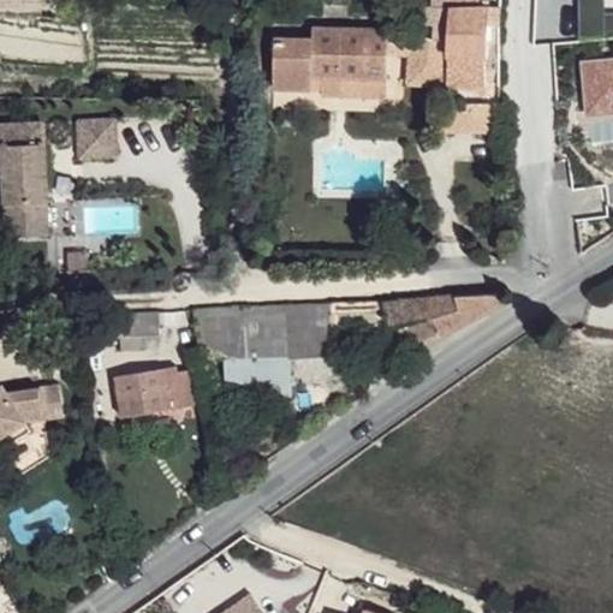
[(442,87),(480,88),(482,25),(495,25),(495,6),(489,5),(489,0),(428,0),(428,4),(447,5),(445,37),(442,61),(442,76),(442,87)]
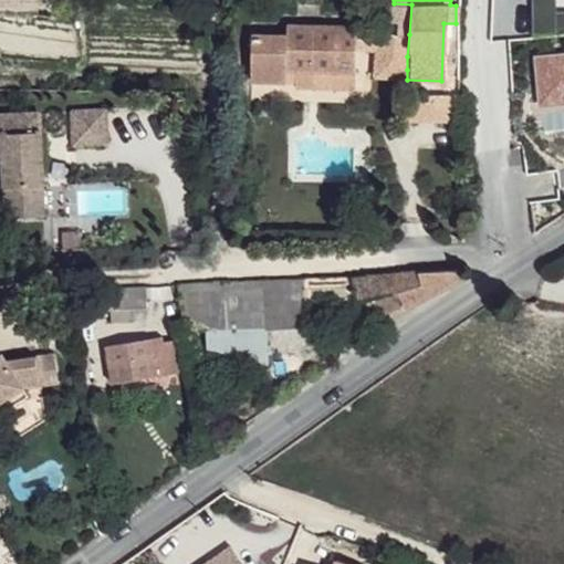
[(354,29),(354,27),(285,24),(284,37),(251,34),(249,79),(283,81),(283,68),(353,71),(353,52),(354,29)]
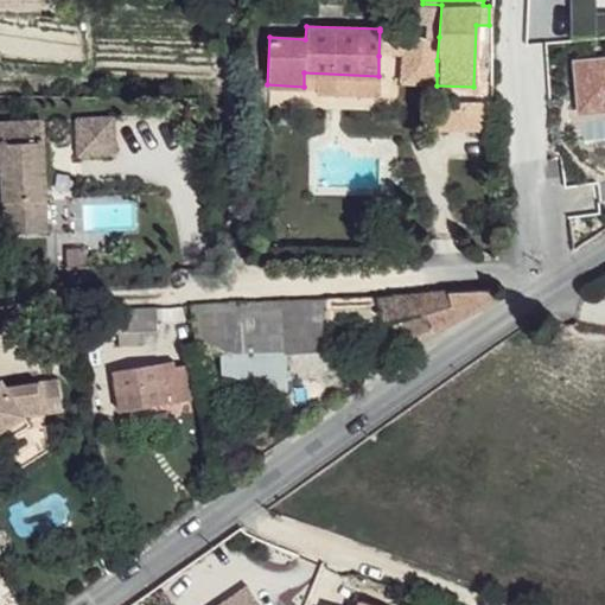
[(396,57),(400,34),(400,32),(380,31),(379,56),(396,57)]
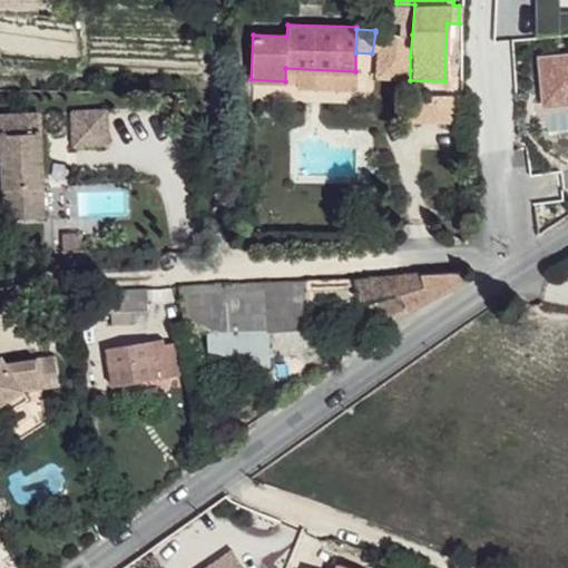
[(410,70),(410,57),(412,35),(375,32),(372,54),(371,67),(410,70)]
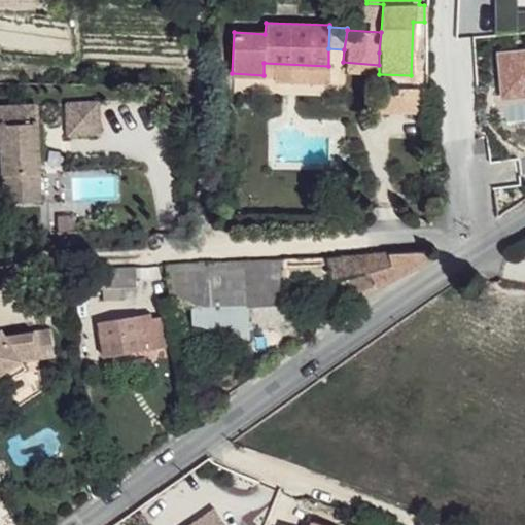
[(342,71),(379,74),(379,65),(343,62),(342,71)]
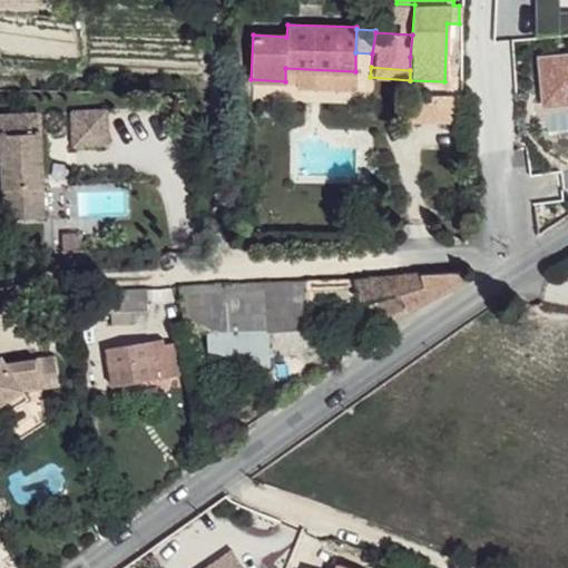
[(285,68),(285,81),(354,86),(355,71),(285,68)]
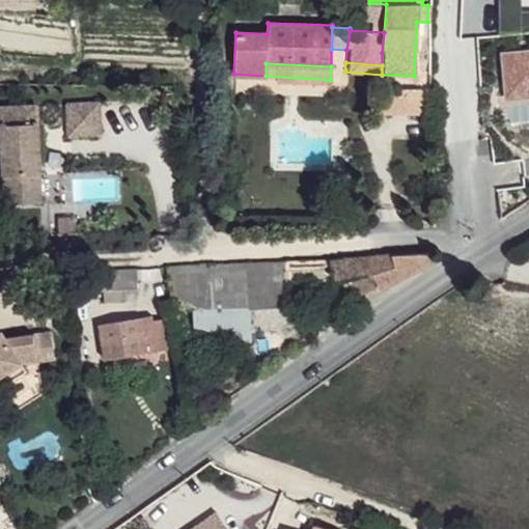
[(404,105),(405,84),(382,83),(381,104),(404,105)]
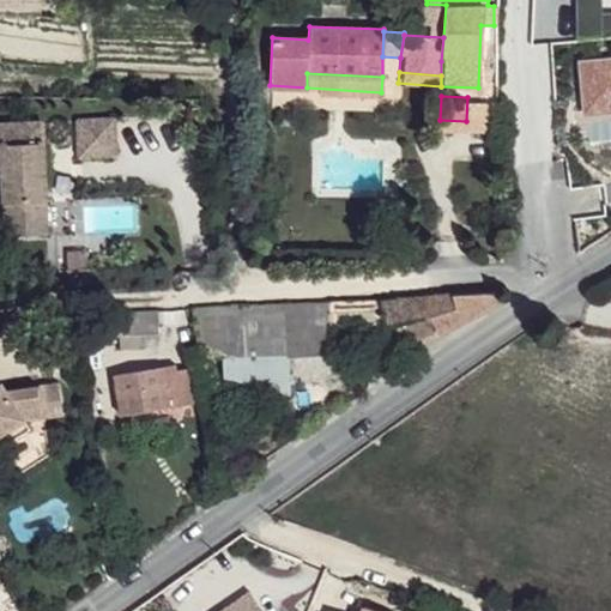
[(491,122),(492,98),(467,97),(466,121),(491,122)]
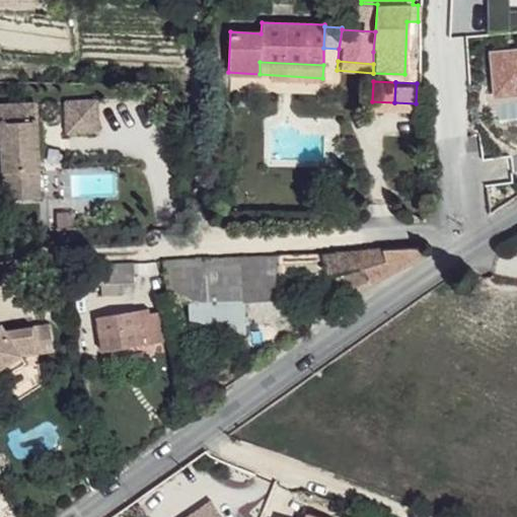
[(95,98),(65,100),(66,130),(96,129),(95,98)]
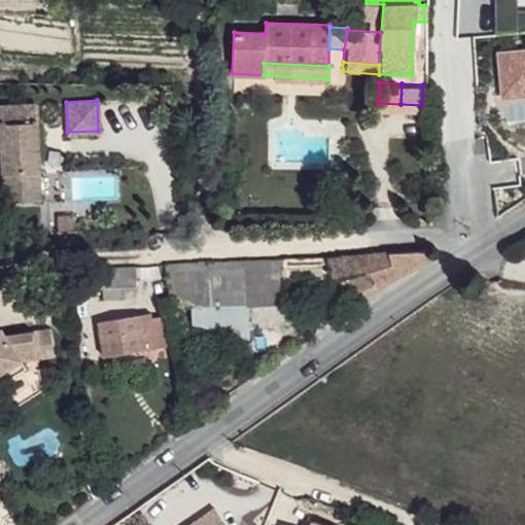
[(35,103),(0,105),(0,141),(1,141),(4,202),(40,200),(35,103)]
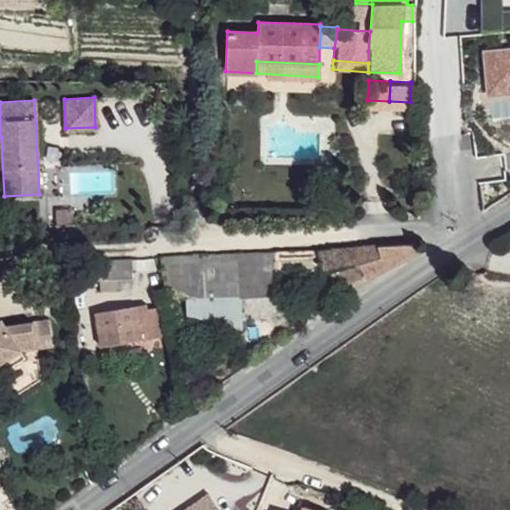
[(417,250),(413,242),(347,248),(351,258),(360,276),(362,279),(417,250)]
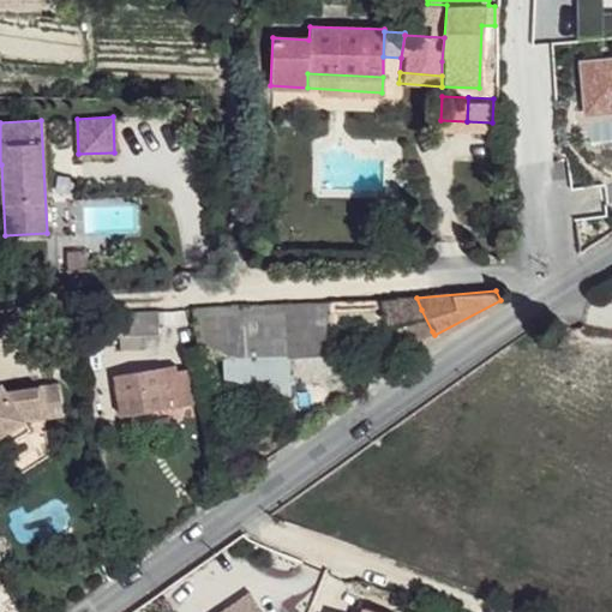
[(382,322),(382,325),(393,321),(407,347),(432,331),(421,310),(417,298),(378,301),(382,322)]
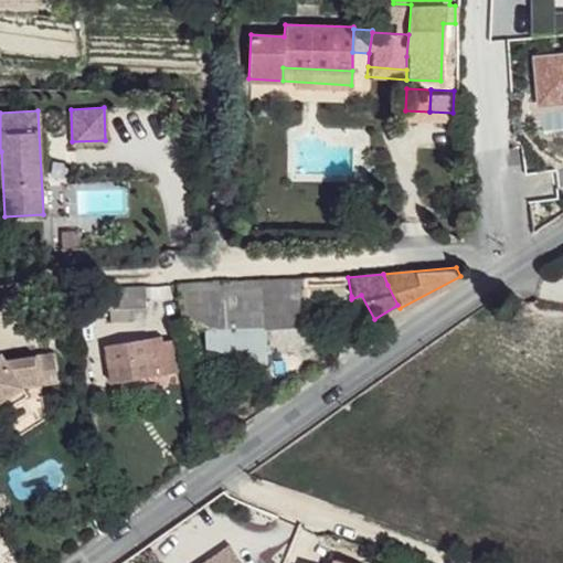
[(351,296),(348,277),(303,279),(303,298),(351,296)]
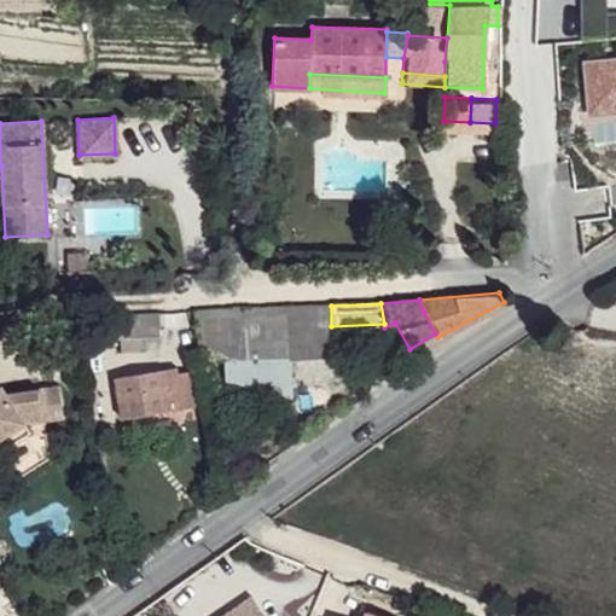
[(331,326),(331,306),(285,308),(288,352),(331,350),(331,326)]
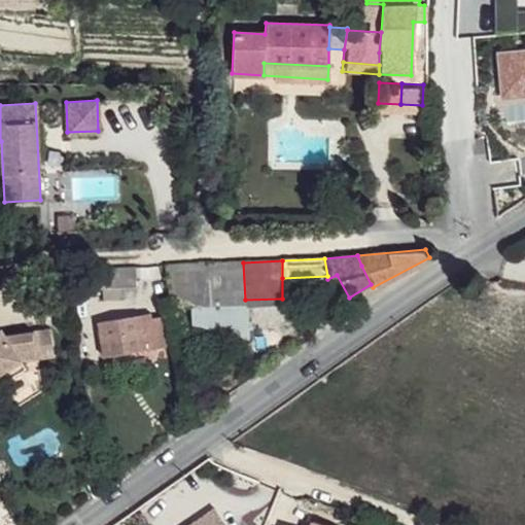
[(207,301),(245,300),(243,263),(167,264),(169,303),(189,302),(191,340),(208,340),(207,301)]
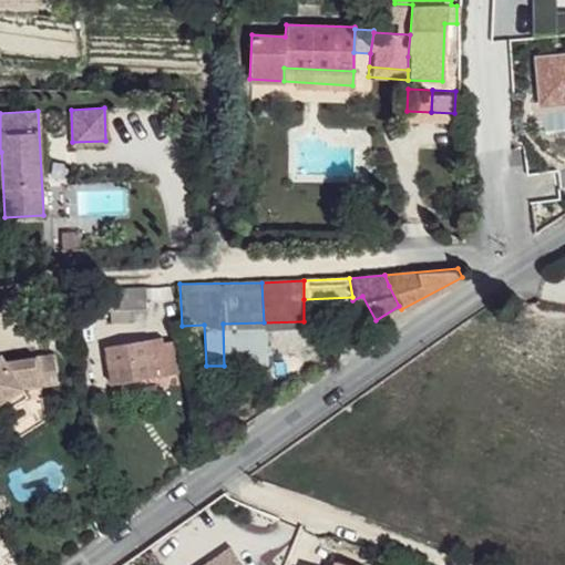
[(144,287),(105,288),(111,325),(130,324),(145,316),(144,287)]
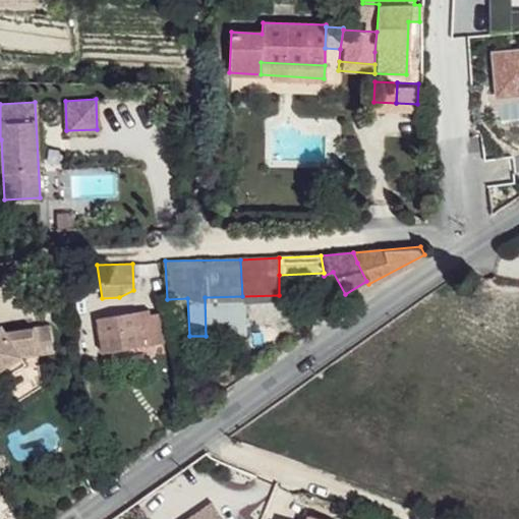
[(78,293),(68,294),(71,310),(81,309),(78,293)]
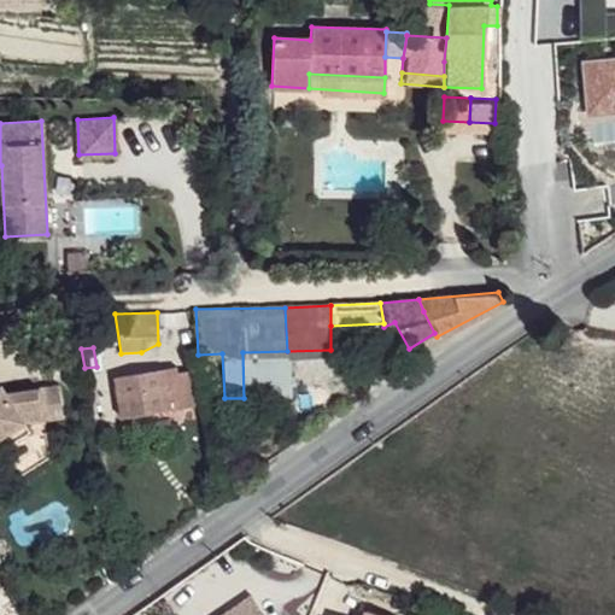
[(242,352),(244,398),(287,394),(287,351),(242,352)]
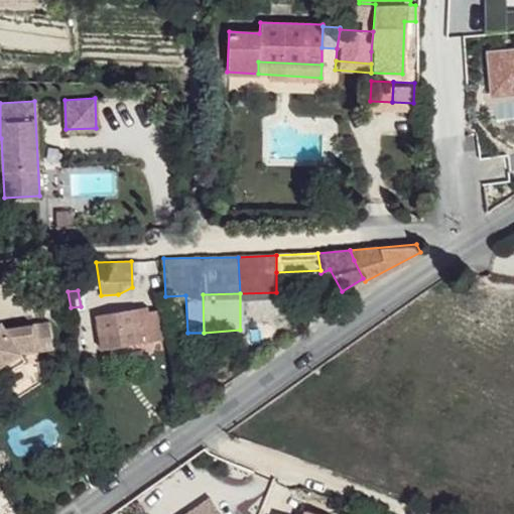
[(136,312),(136,307),(95,314),(100,348),(142,341),(136,312)]
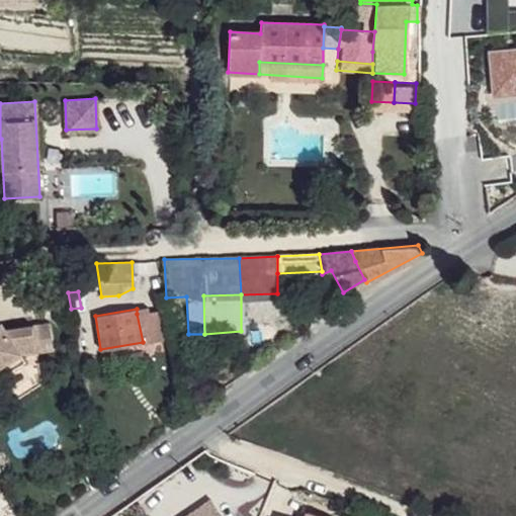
[(150,312),(137,314),(143,342),(156,340),(150,312)]
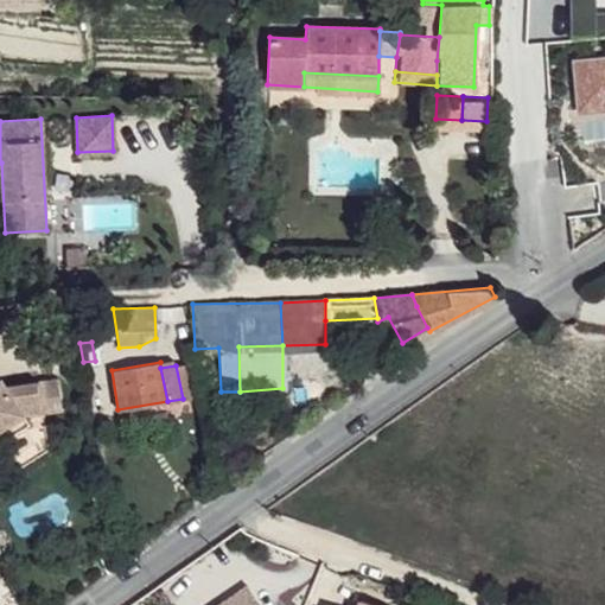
[(0,428),(4,426),(24,413),(42,412),(37,381),(5,384),(0,377),(0,428)]
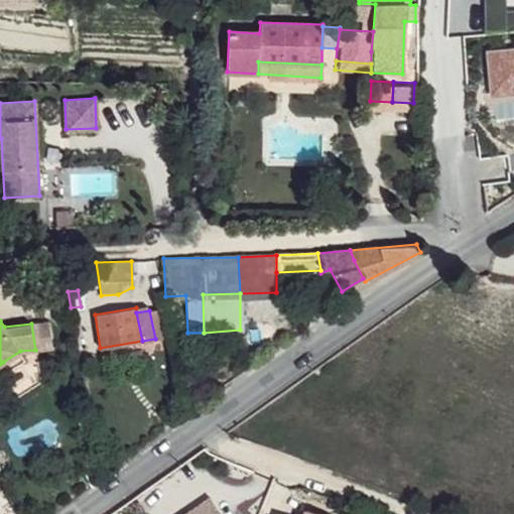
[(31,324),(35,350),(52,347),(48,320),(31,324)]
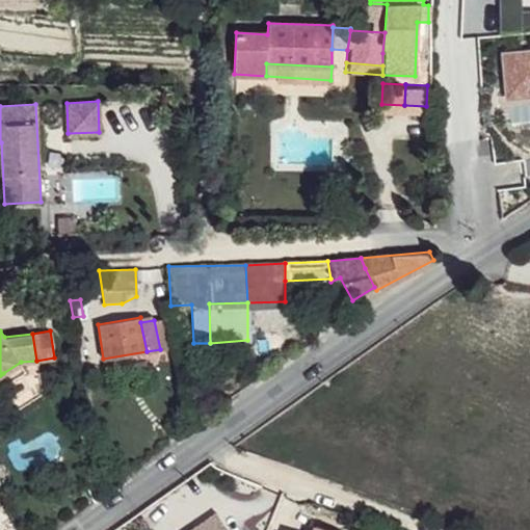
[(21,362),(3,373),(8,381),(26,370),(21,362)]
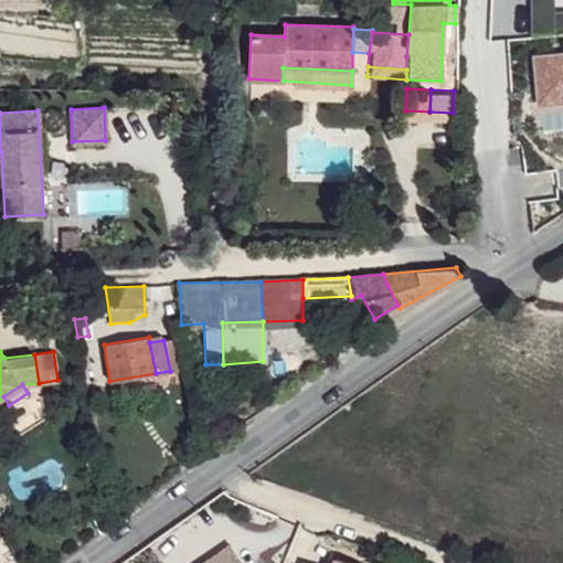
[(247,562),(234,542),(202,562),(247,562)]
